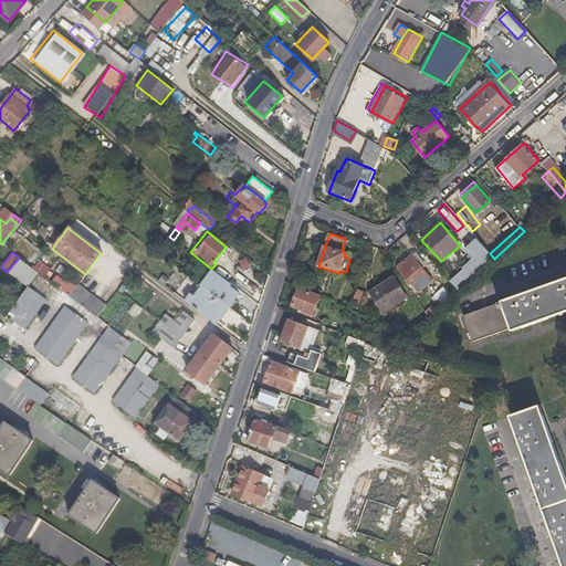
[(413,254),(397,268),(408,284),(411,281),(419,290),(433,279),(413,254)]
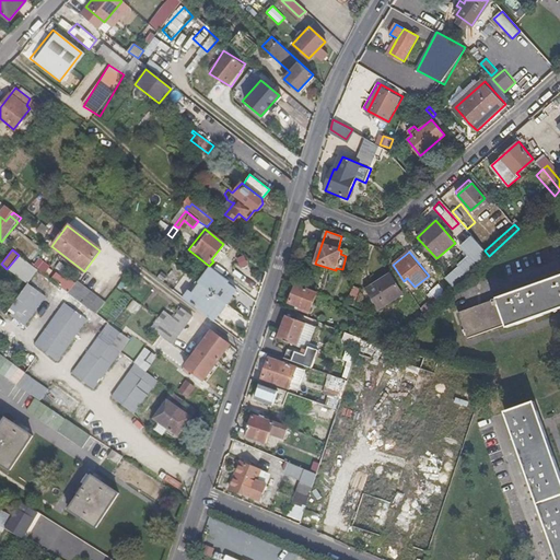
[(19,277),(30,263),(19,255),(7,269),(19,277)]
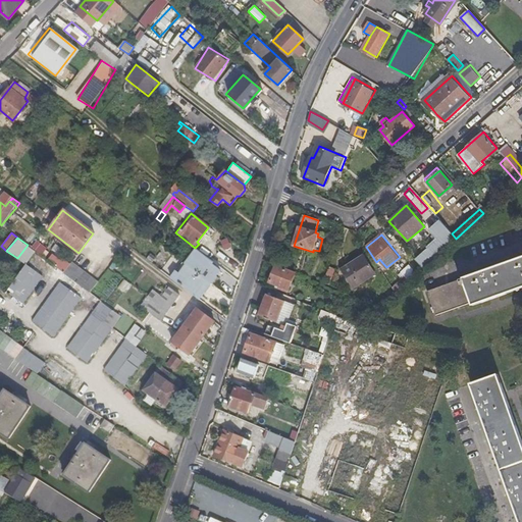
[(40,244),(35,251),(41,255),(46,248),(40,244)]
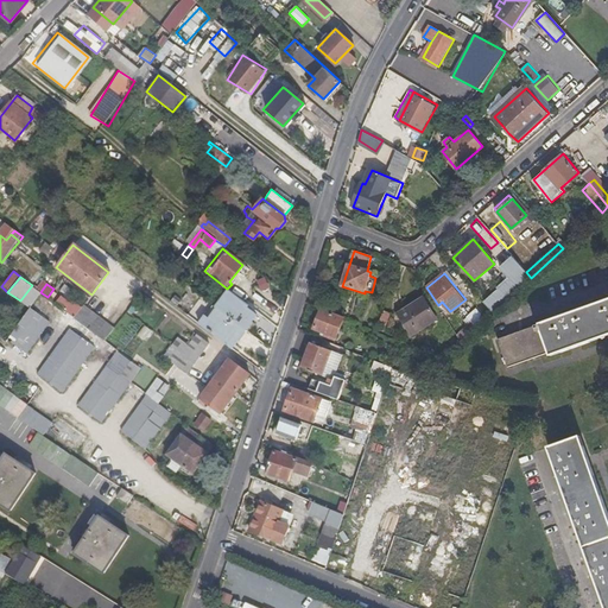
[(510,298),(518,290),(514,285),(506,293),(510,298)]
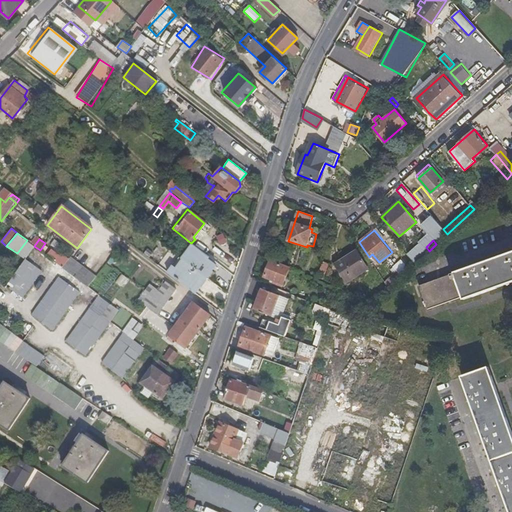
[(192,244),(181,258),(205,276),(209,279),(214,273),(210,270),(214,265),(206,258),(208,256),(192,244)]
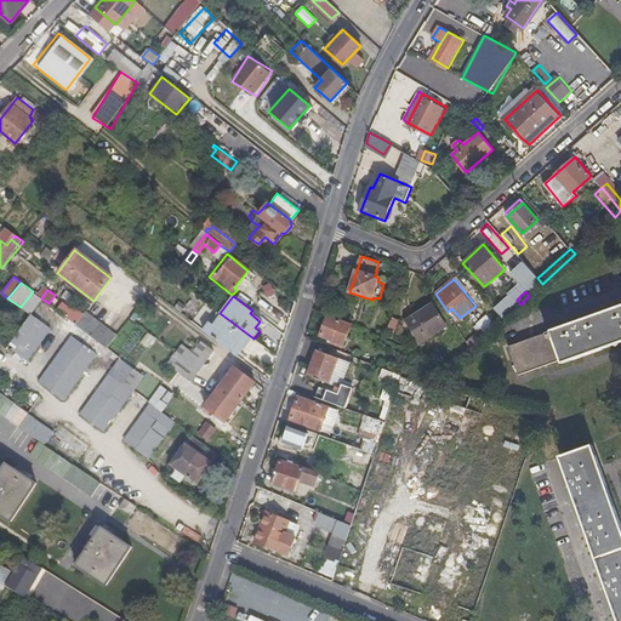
[(434,305),(409,322),(423,343),(448,326),(434,305)]
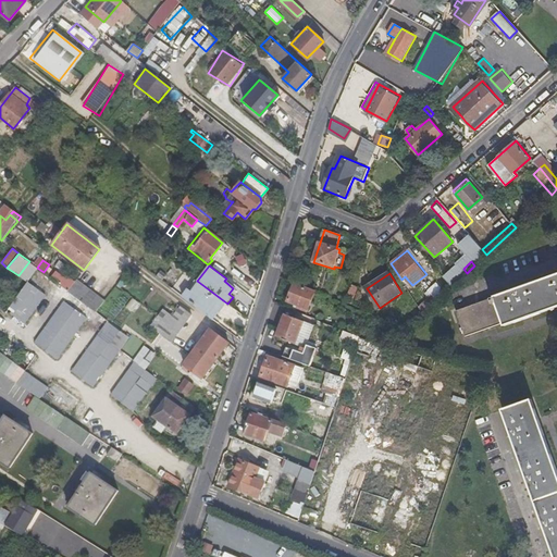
[(556,274),(456,311),(465,336),(504,323),(505,326),(556,308),(556,274)]
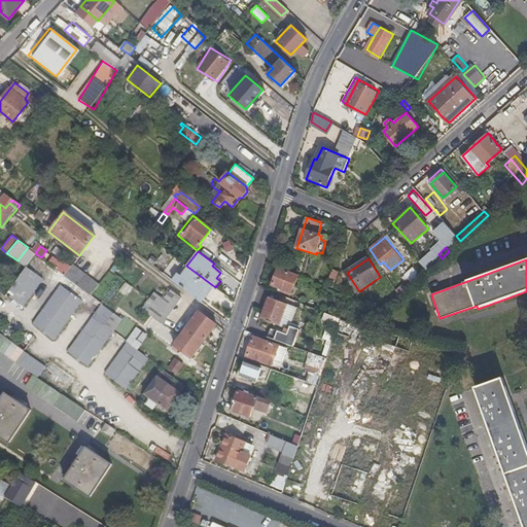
[(64,275),(91,295),(99,285),(72,265),(64,275)]
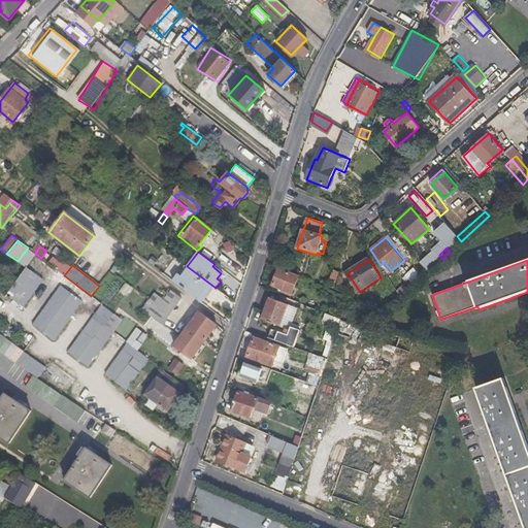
[(198,301),(211,285),(187,266),(174,284),(198,301)]
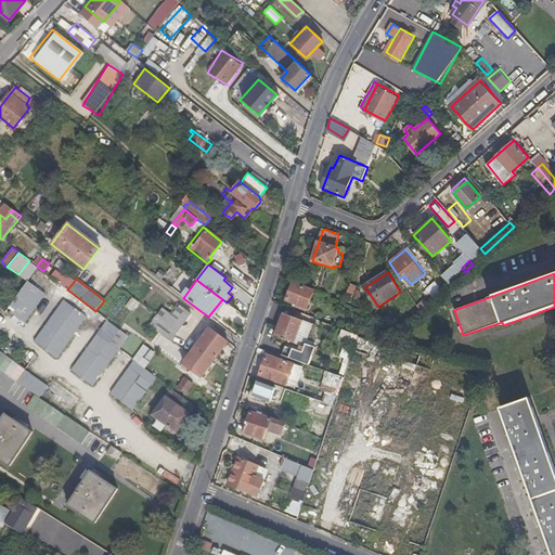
[(27,281),(15,296),(33,309),(43,294),(27,281)]
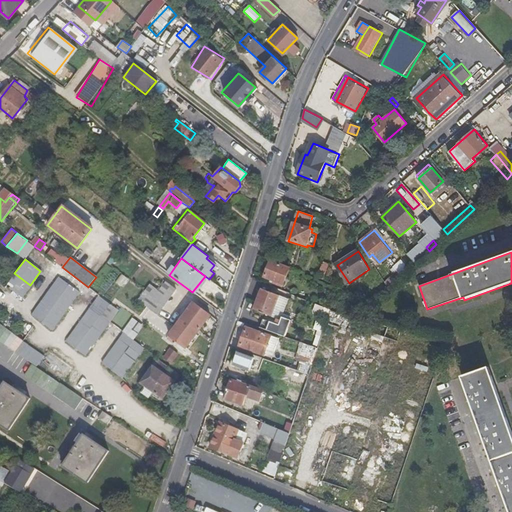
[(289,267),(270,259),(264,276),(271,278),(270,281),(277,284),(278,281),(284,283),(289,267)]
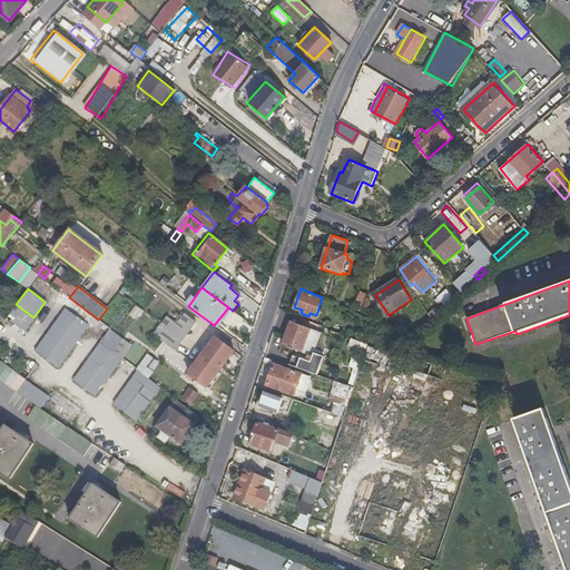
[(361,311),(366,294),(357,292),(353,308),(361,311)]
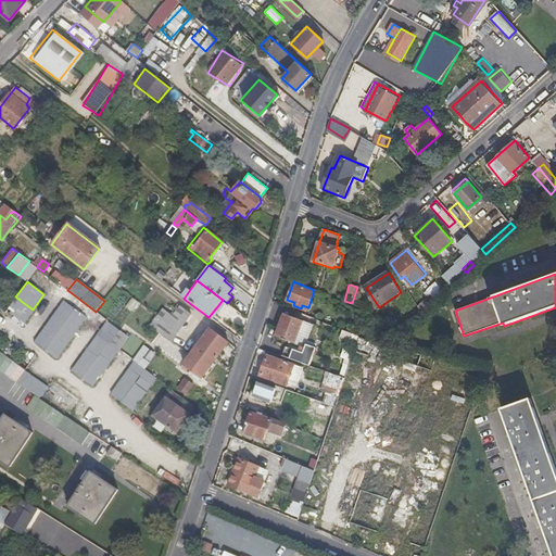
[(115,317),(130,297),(124,291),(109,312),(115,317)]
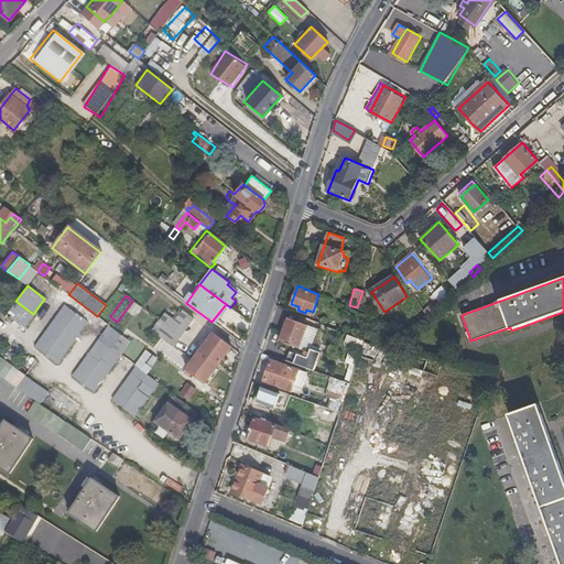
[(427,315),(442,303),(437,297),(423,308),(427,315)]
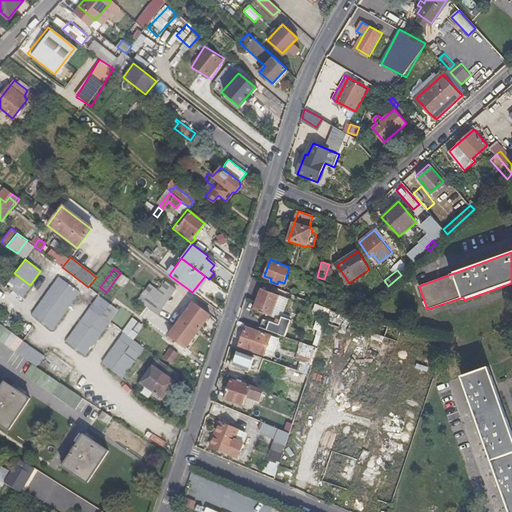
[(30,285),(14,273),(5,285),(20,297),(30,285)]
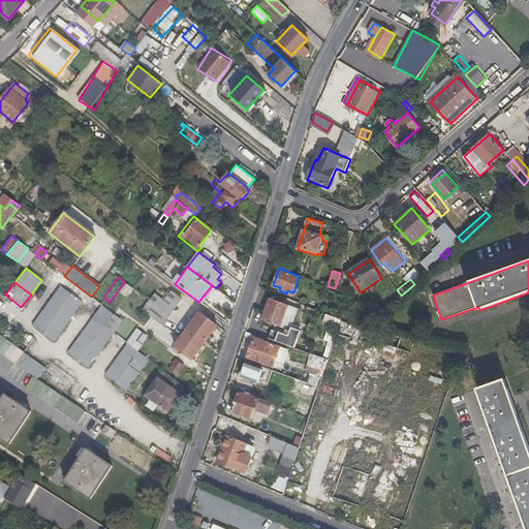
[(61,285),(57,290),(78,306),(82,301),(61,285)]
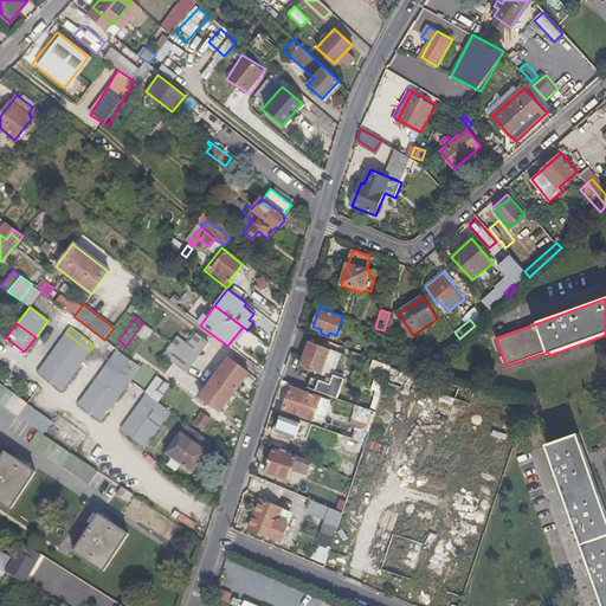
[(62,389),(89,350),(65,333),(37,372),(62,389)]
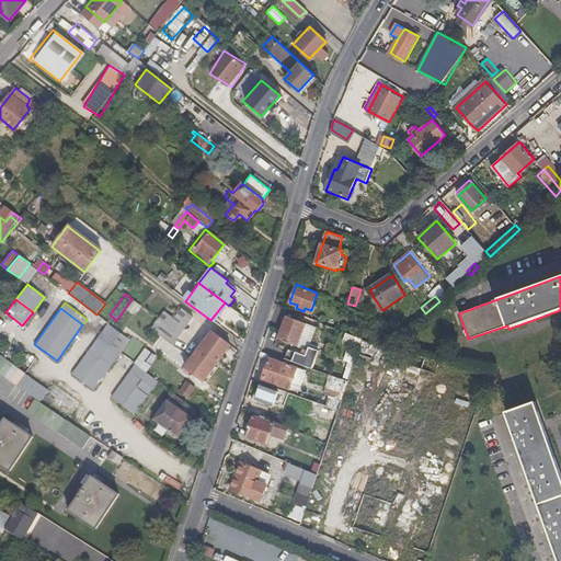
[(170,343),(190,317),(179,308),(159,334),(170,343)]
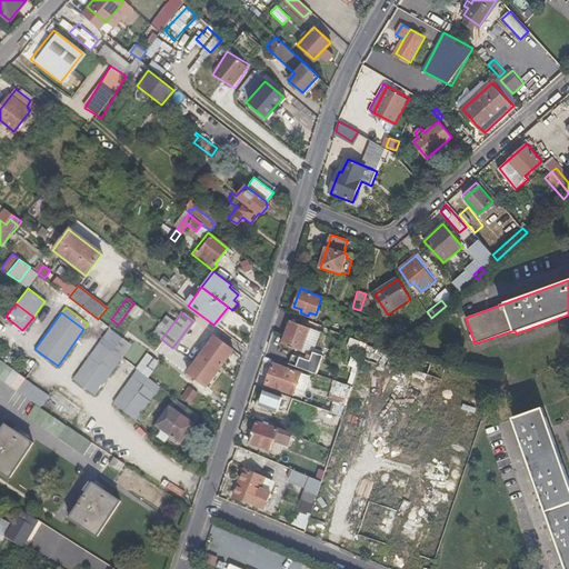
[(311,326),(291,319),(282,343),(303,350),(311,326)]
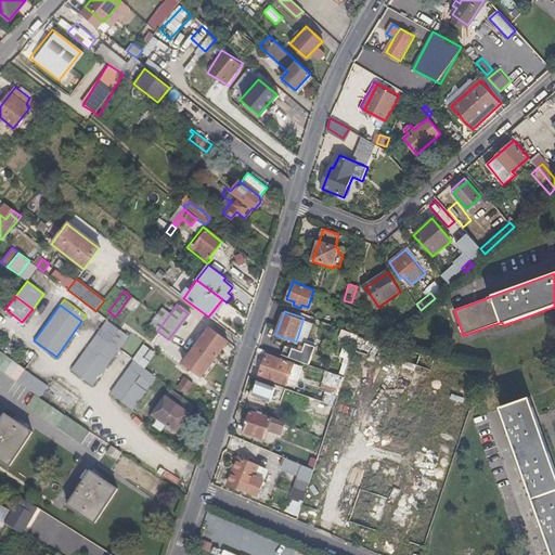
[(392,328),(395,322),(383,317),(379,324),(392,328)]
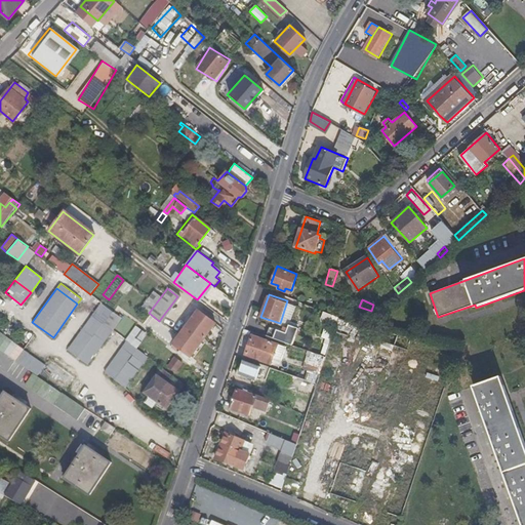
[(92,315),(104,323),(113,311),(102,303),(92,315)]
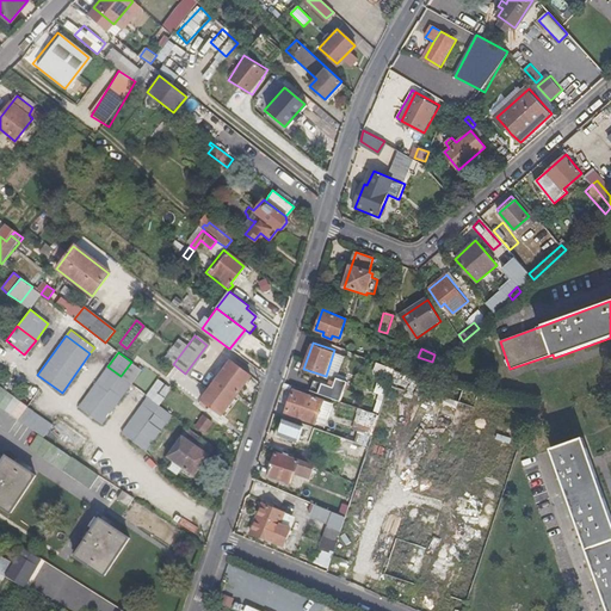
[(229,362),(201,399),(208,403),(220,413),(248,375),(229,360),(229,362)]
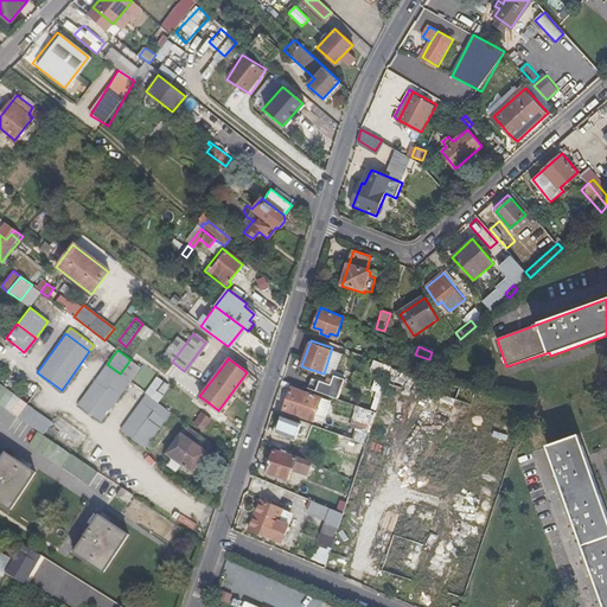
[(101,421),(131,382),(120,374),(107,364),(77,404),(101,421)]
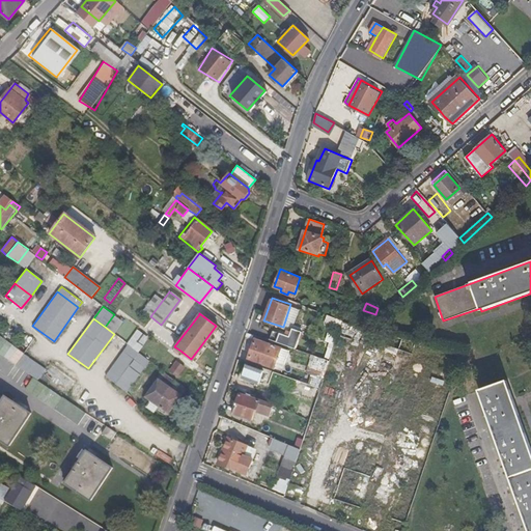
[(297,459),(288,484),(302,488),(357,326),(343,320),(330,360),(325,376),(320,388),(310,421),(300,450),(297,459)]
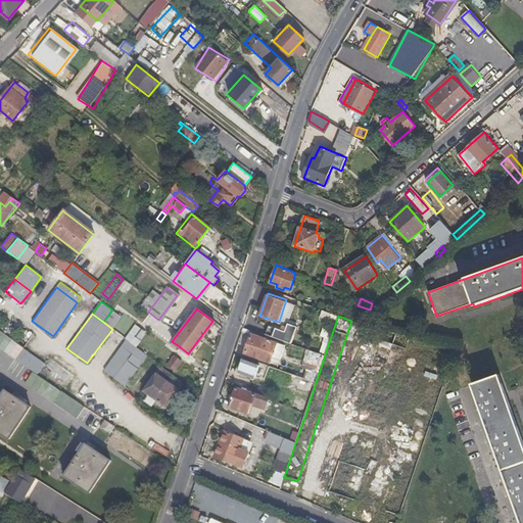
[(133,334),(139,327),(136,325),(131,332),(133,334)]
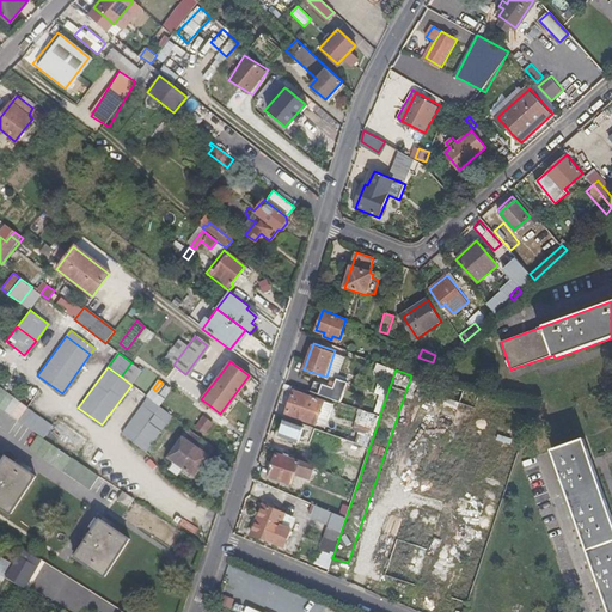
[(332,389),(314,381),(313,390),(331,396),(332,389)]
